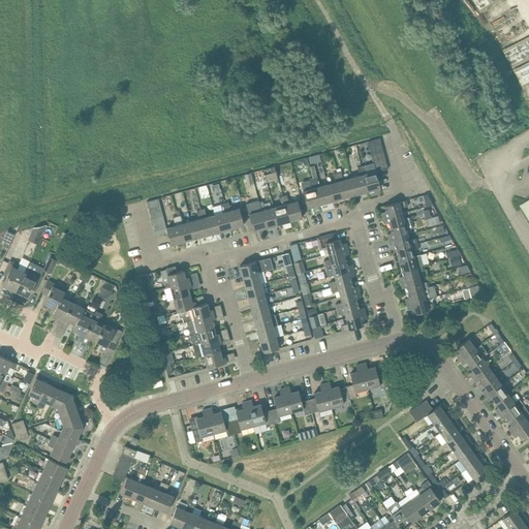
[(368,142),(369,148),(381,145),(379,138),(368,142)]
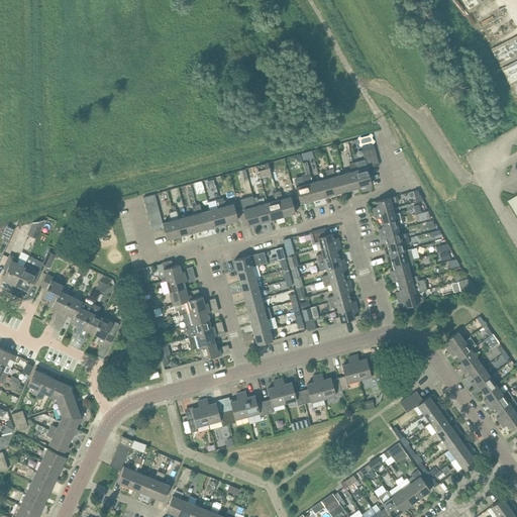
[(360,144),(363,150),(375,147),(373,141),(360,144)]
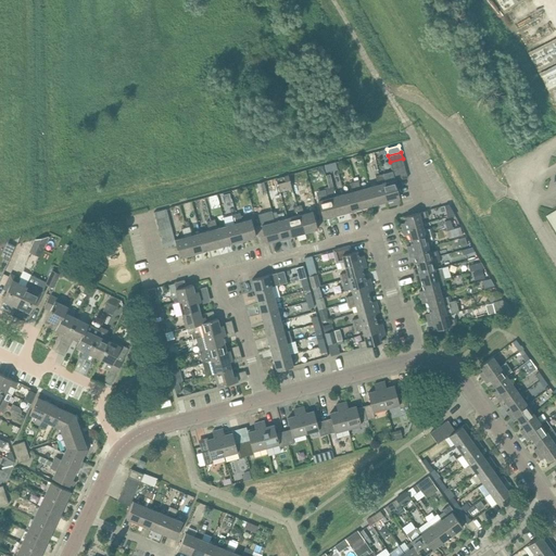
[(390,162),(392,168),(404,165),(403,159),(390,162)]
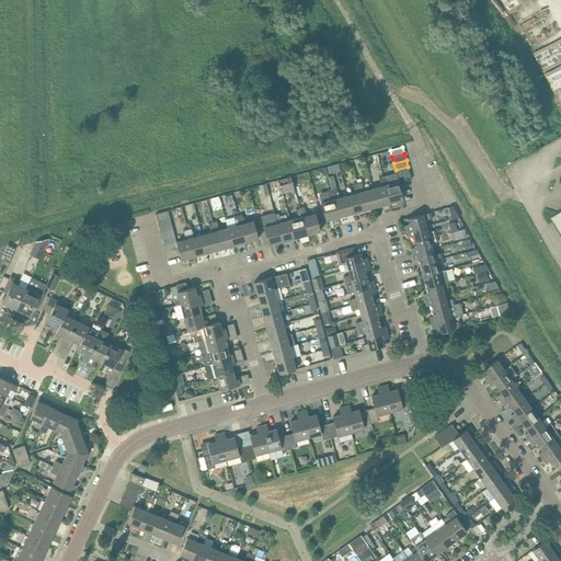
[(332,167),(328,168),(329,174),(341,171),(339,164),(332,167)]
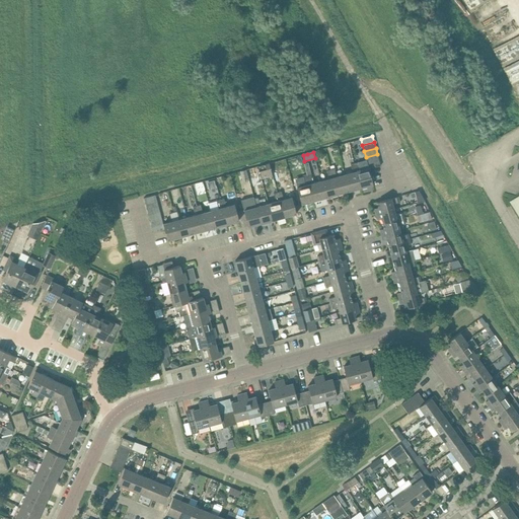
[(366,157),(367,163),(379,160),(377,154),(366,157)]
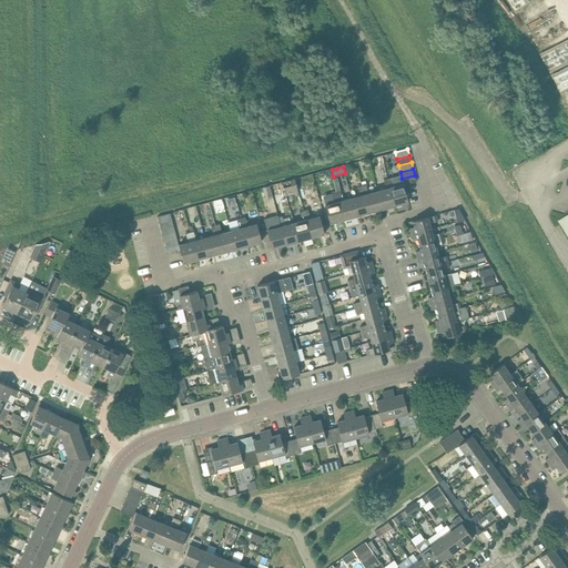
[(402,179),(404,184),(404,185),(416,182),(415,175),(402,179)]
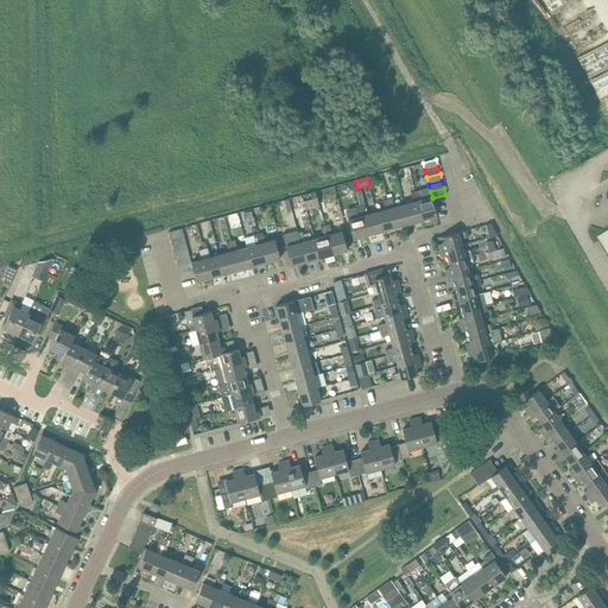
[(317,194),(318,200),(336,195),(335,189),(317,194)]
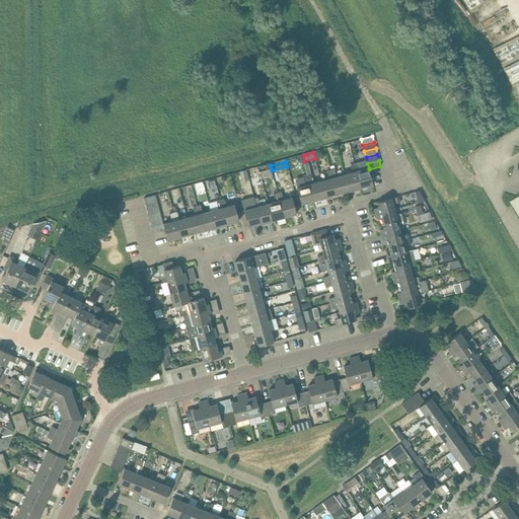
[(358,162),(355,163),(361,188),(373,184),(369,169),(369,168),(360,170),(358,162)]
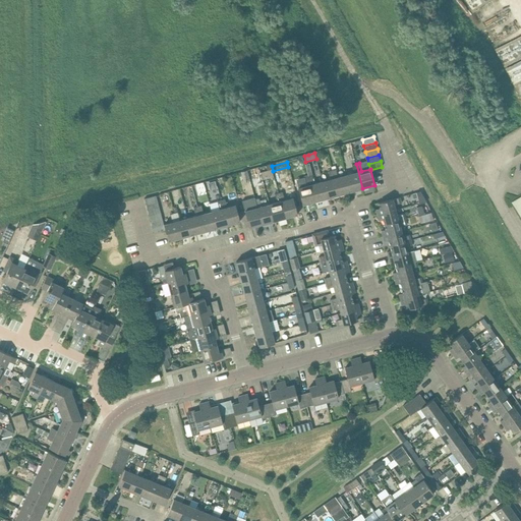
[(354,173),(346,175),(350,192),(362,188),(356,164),(351,165),(354,173)]
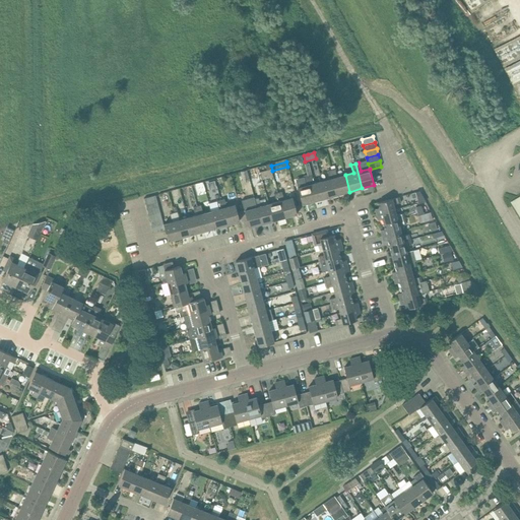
[(331,170),(338,195),(349,192),(345,175),(337,177),(334,166),(330,167),(331,170)]
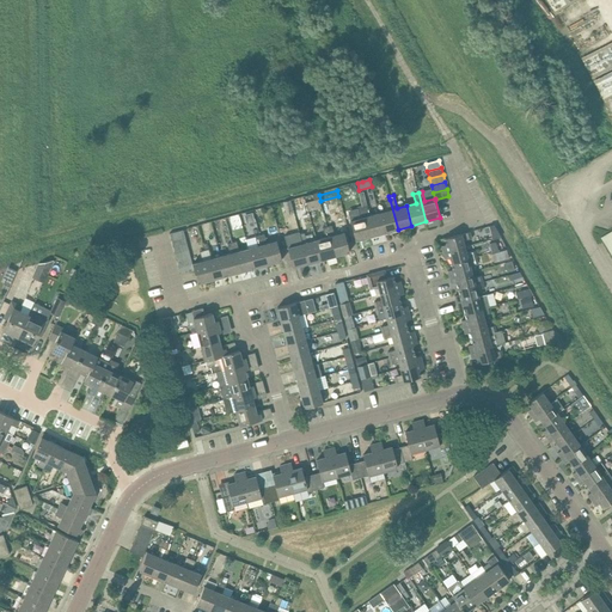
[(297,199),(300,212),(307,209),(304,196),(297,199)]
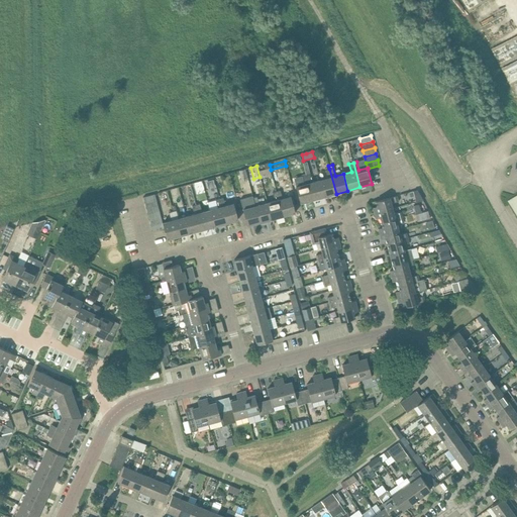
[(327,179),(320,181),(324,197),(336,194),(329,169),(325,170),(327,179)]
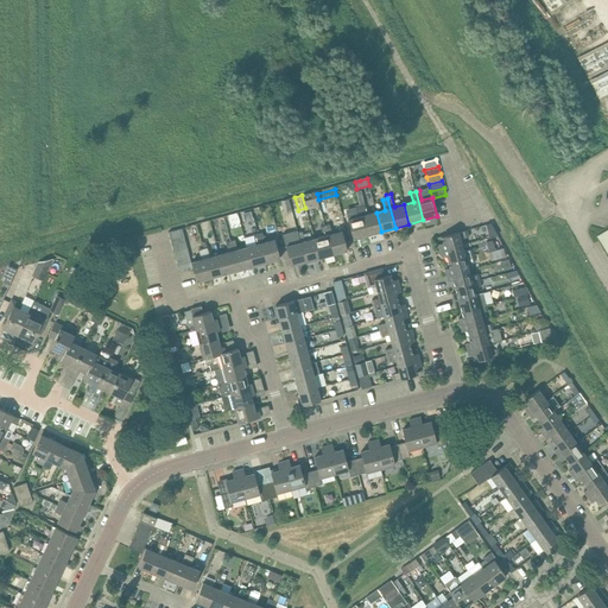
[(280,201),(283,211),(291,209),(287,200),(280,201)]
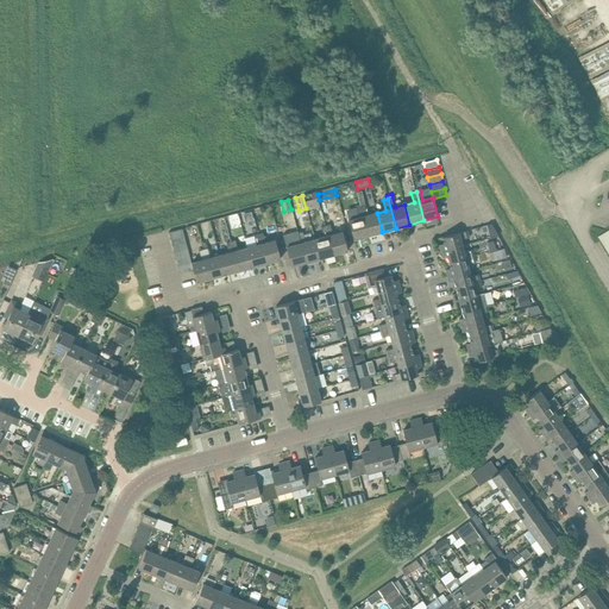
[(365,206),(360,207),(368,236),(382,232),(377,213),(368,215),(365,206)]
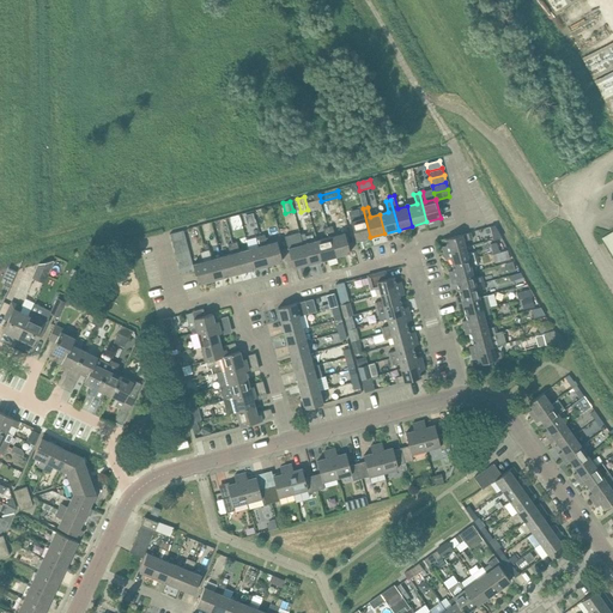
[(370,237),(363,208),(358,210),(360,219),(351,222),(356,241),(370,237)]
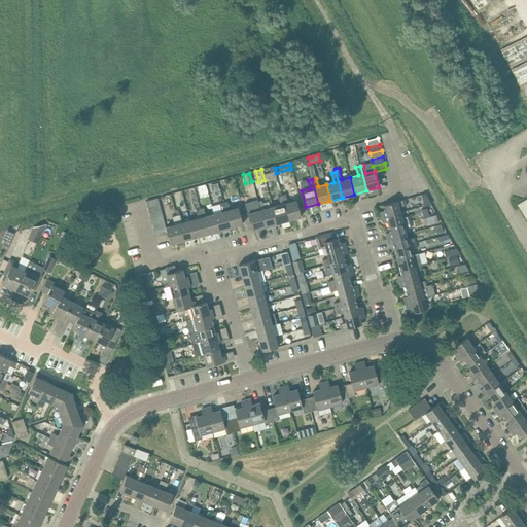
[(217,183),(210,185),(212,192),(219,190),(217,183)]
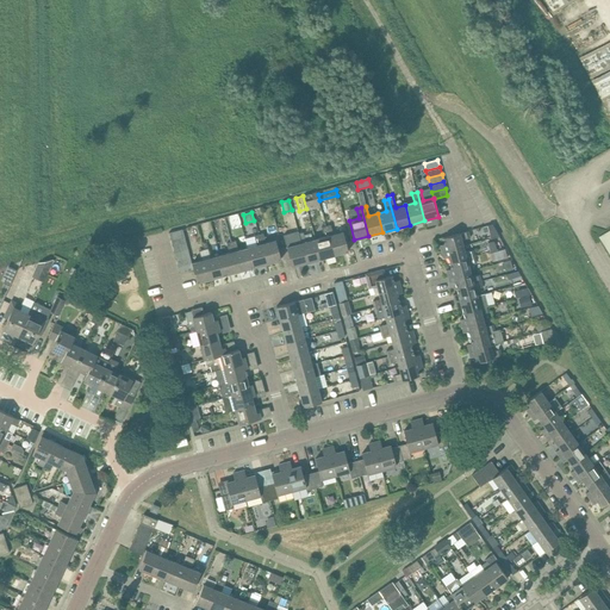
[(330,225),(327,226),(335,255),(348,251),(343,232),(334,235),(330,225)]
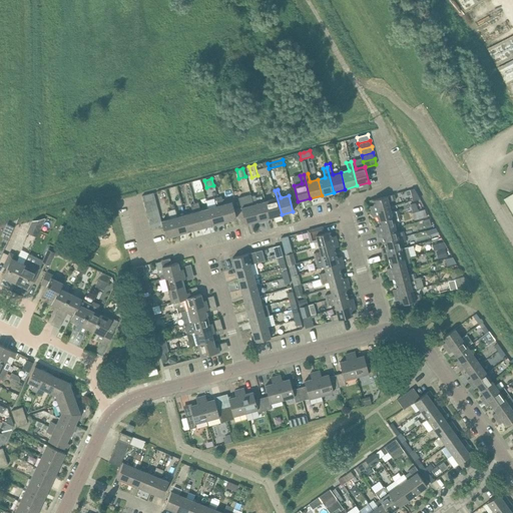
[(273,199),(265,201),(270,217),(282,214),(275,190),(271,191),(273,199)]
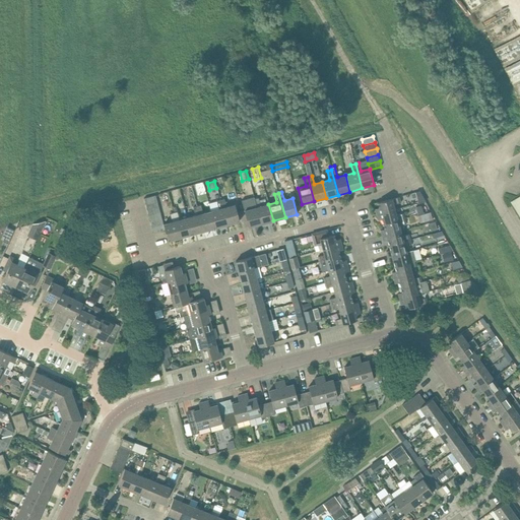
[(418,204),(426,202),(420,193),(415,194),(418,204)]
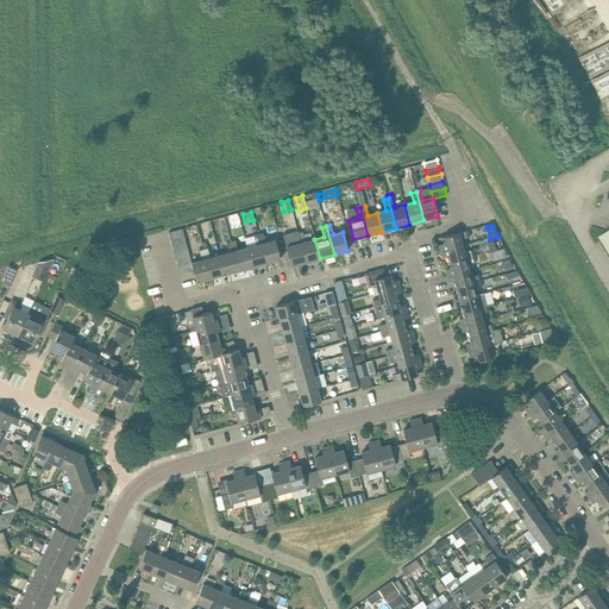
[(296,227),(297,231),(299,233),(297,233),(306,263),(320,258),(314,239),(306,242),(301,227),(296,227)]
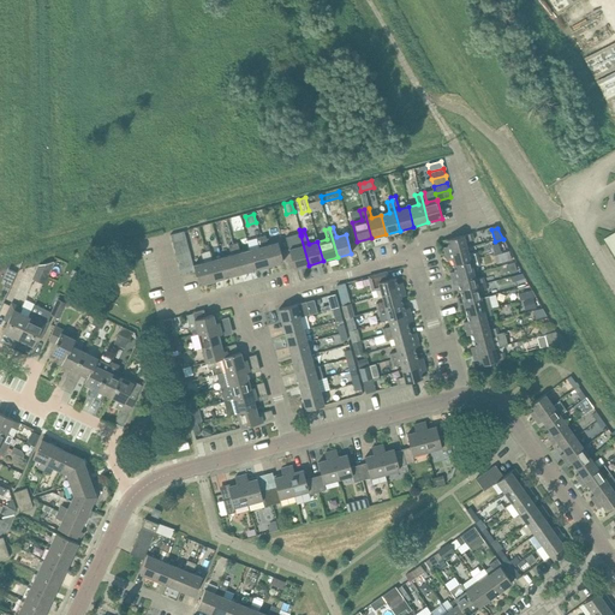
[(258,248),(250,250),(255,269),(269,266),(261,237),(260,237),(258,231),(255,232),(256,238),(258,248)]
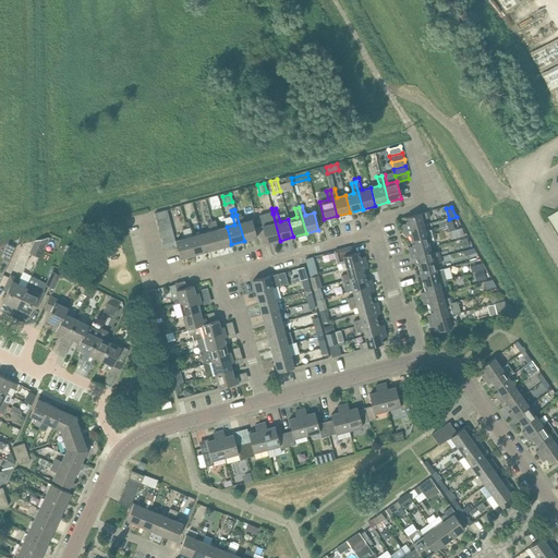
[(154,214),(156,220),(169,216),(167,210),(154,214)]
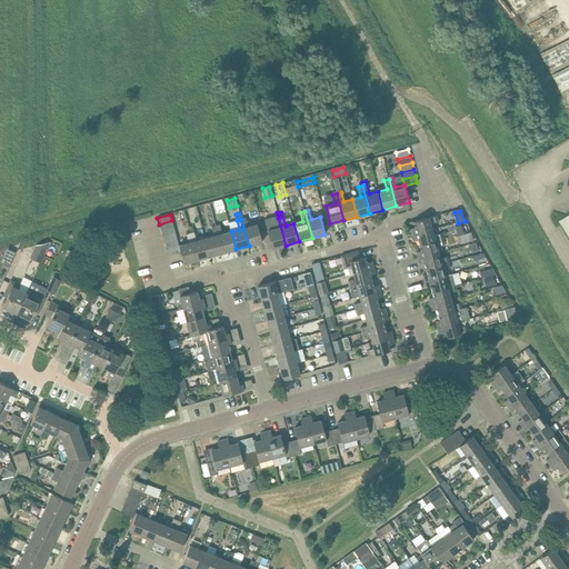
[(279,218),(278,216),(265,220),(268,231),(272,249),(286,246),(278,218),(279,218)]
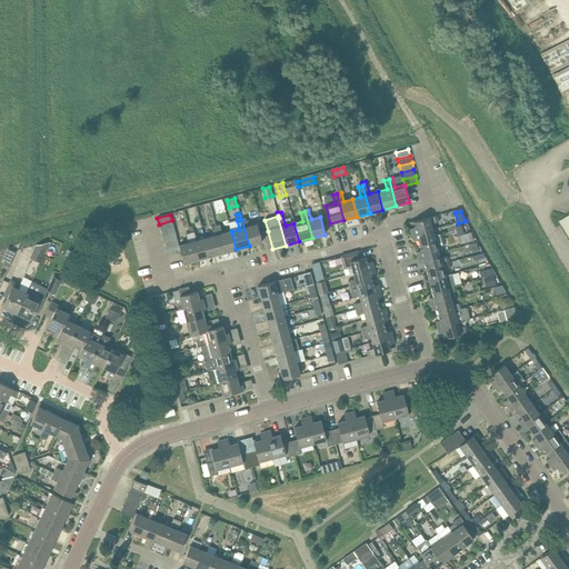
[(410,229),(411,235),(432,230),(430,223),(438,222),(436,216),(413,222),(415,228),(410,229)]
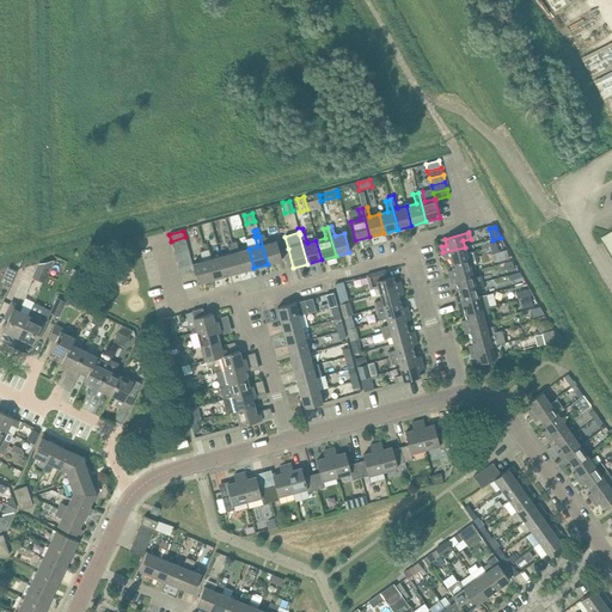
[(264,234),(259,236),(268,264),(282,261),(279,249),(276,242),(267,244),(264,234)]
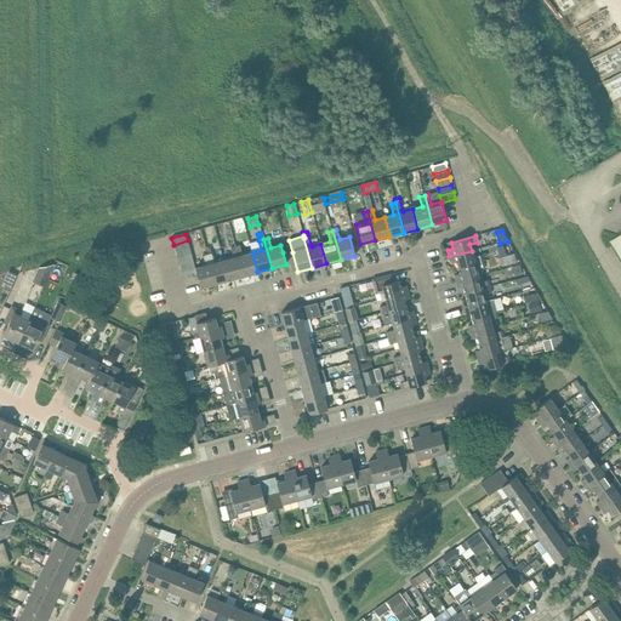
[(174,245),(175,251),(189,248),(188,240),(174,245)]
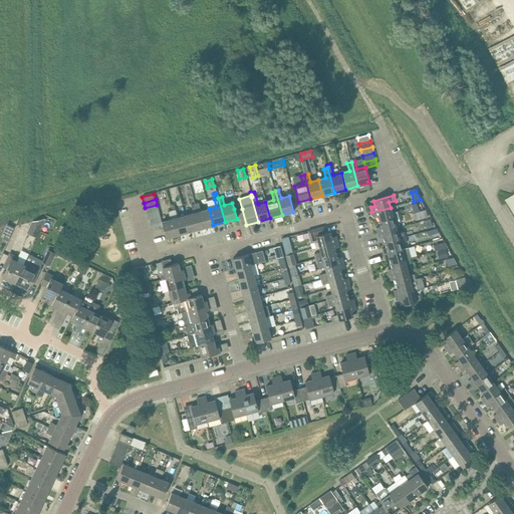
[(199,203),(195,204),(202,229),(213,225),(209,209),(201,211),(199,203)]
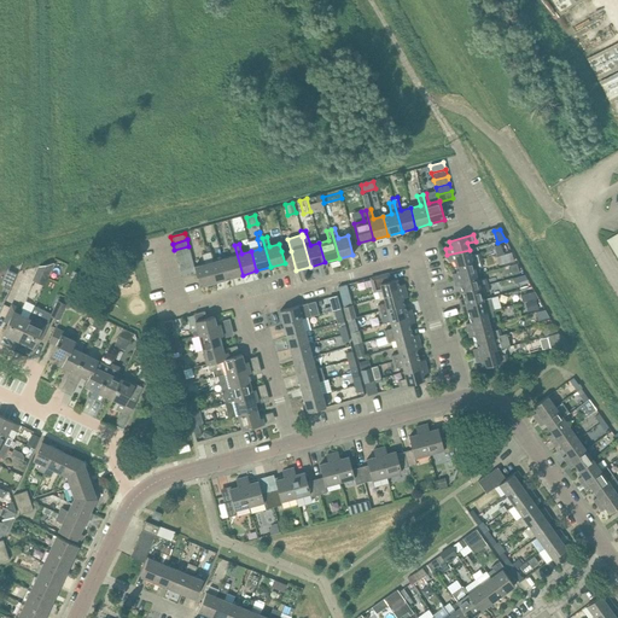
[(232,256),(222,260),(228,279),(243,275),(234,245),(229,246),(232,256)]
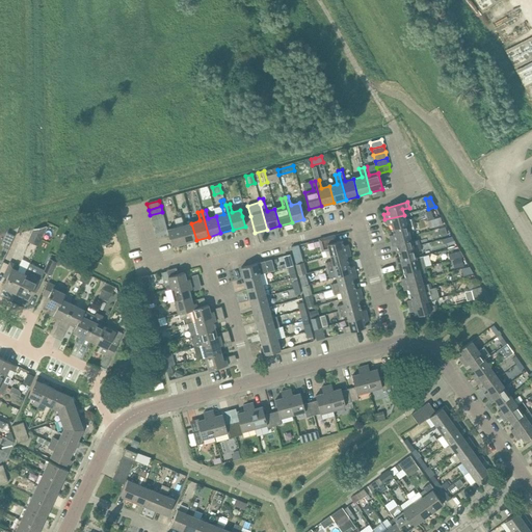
[(150,215),(152,220),(164,217),(162,212),(150,215)]
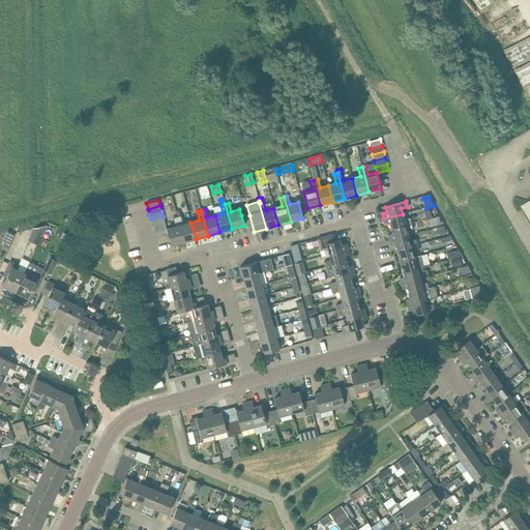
[(177,217),(176,217),(183,242),(196,239),(190,223),(183,225),(180,213),(176,214),(177,217)]
